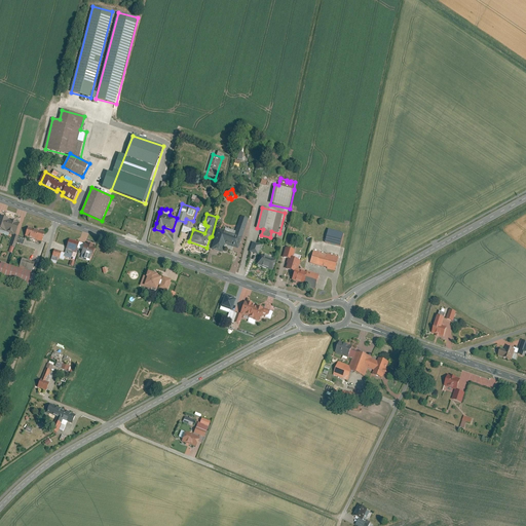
[(0,230),(15,235),(20,223),(0,216),(0,230)]
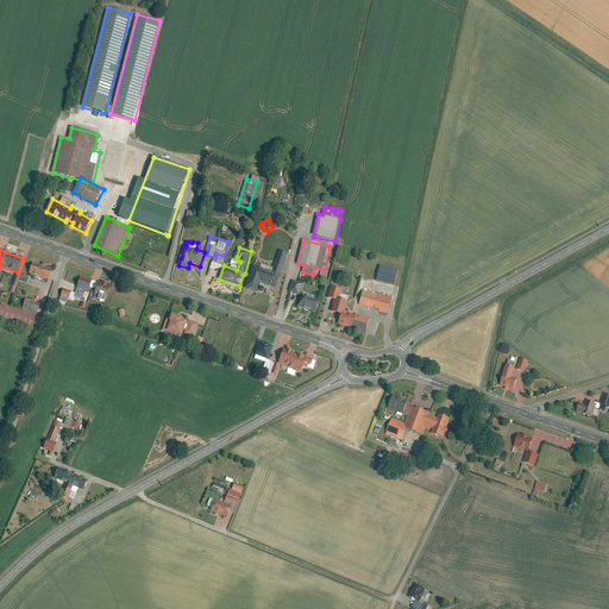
[(289,253),(280,250),(272,271),(253,264),(245,288),(258,293),(261,283),(277,288),(289,253)]
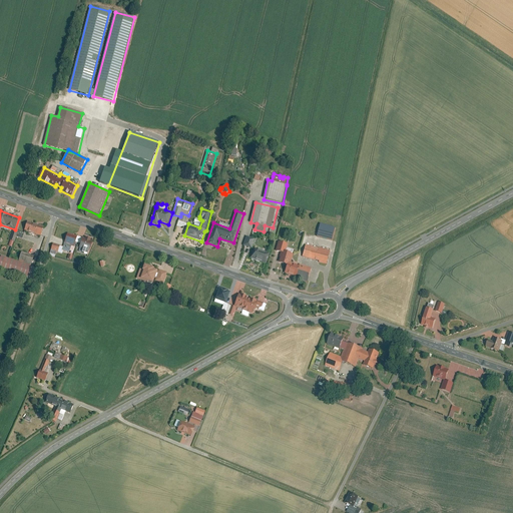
[(25,229),(41,235),(44,225),(28,220),(25,229)]
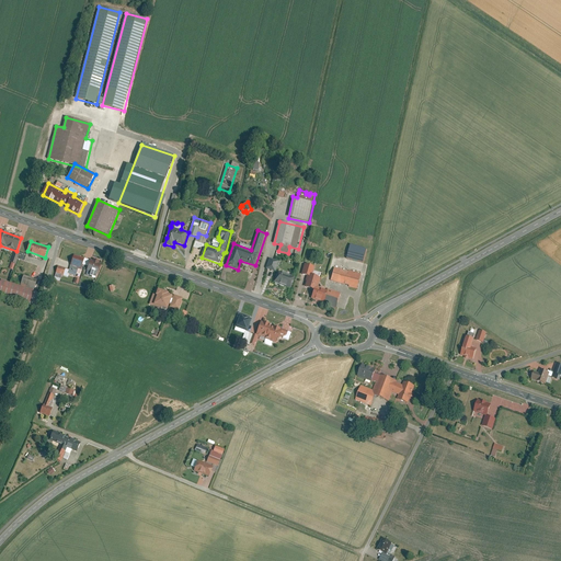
[(366,249),(348,244),(345,259),(362,263),(366,249)]
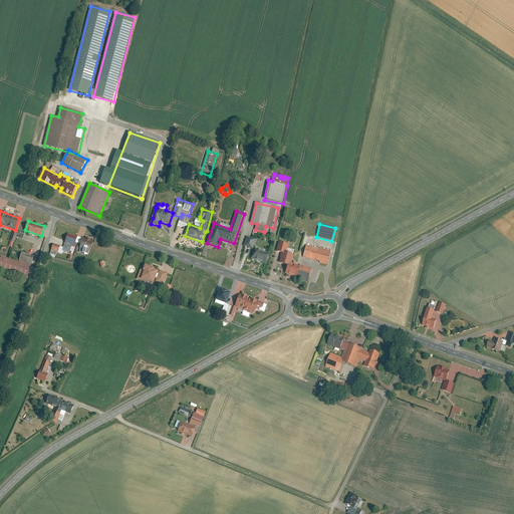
[(16,237),(18,232),(14,230),(10,241),(11,241),(9,246),(13,248),(16,237)]
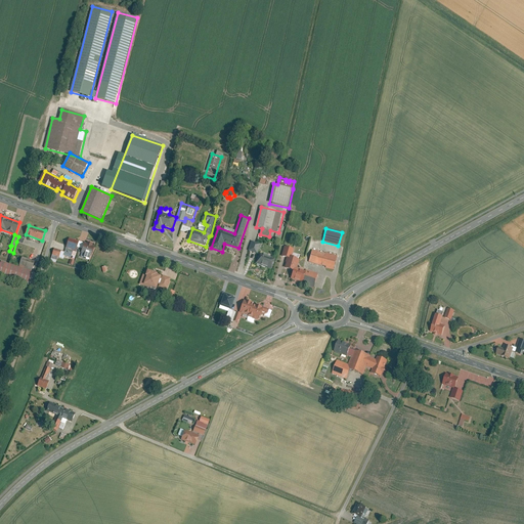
[(80,241),(70,237),(64,251),(54,248),(52,255),(59,258),(60,255),(72,258),(73,256),(76,257),(78,252),(77,251),(80,241)]
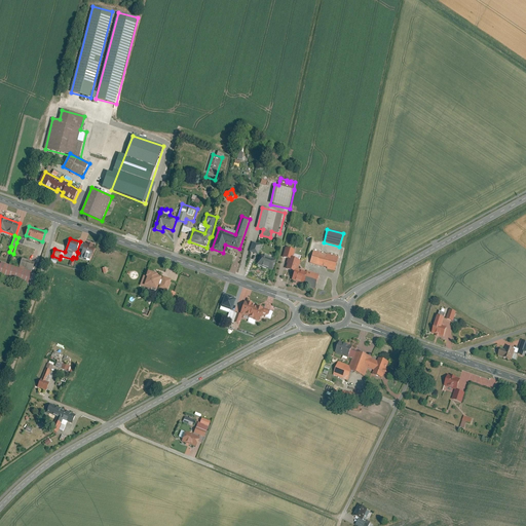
[(262,246),(254,241),(250,252),(259,255),(262,246)]
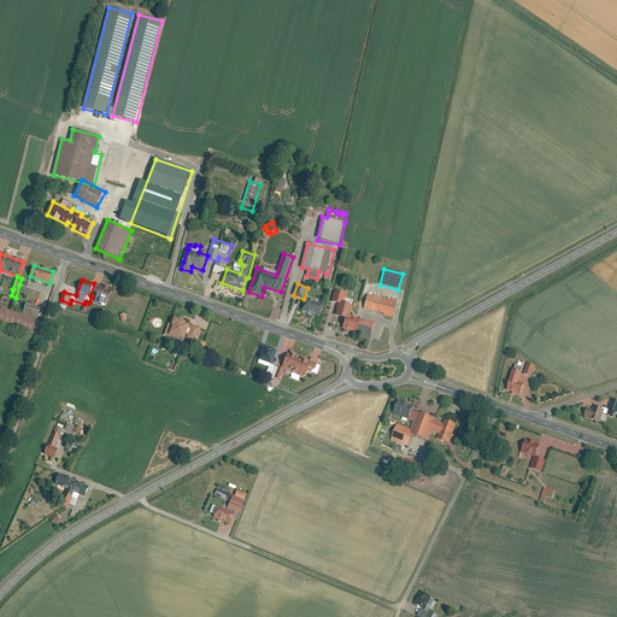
[(111,288),(103,286),(101,289),(99,289),(97,298),(101,300),(100,304),(106,306),(107,301),(109,303),(111,293),(109,292),(111,288)]
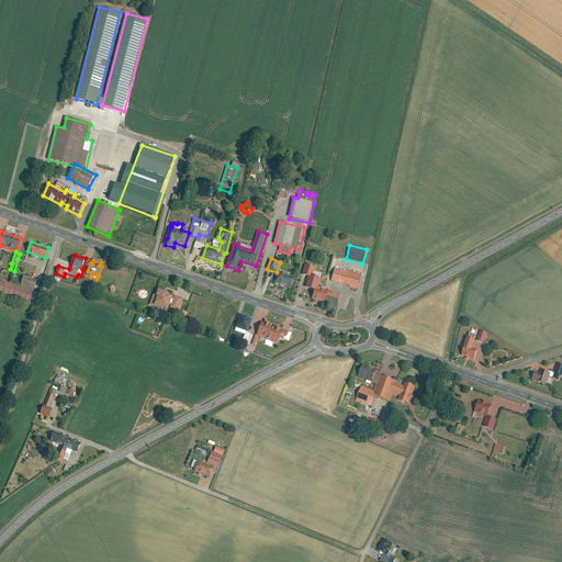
[(315,268),(306,265),(303,276),(308,277),(306,282),(307,282),(306,288),(308,289),(315,291),(313,299),(325,303),(325,305),(337,310),(341,294),(328,290),(328,291),(319,289),(322,279),(313,277),(315,268)]
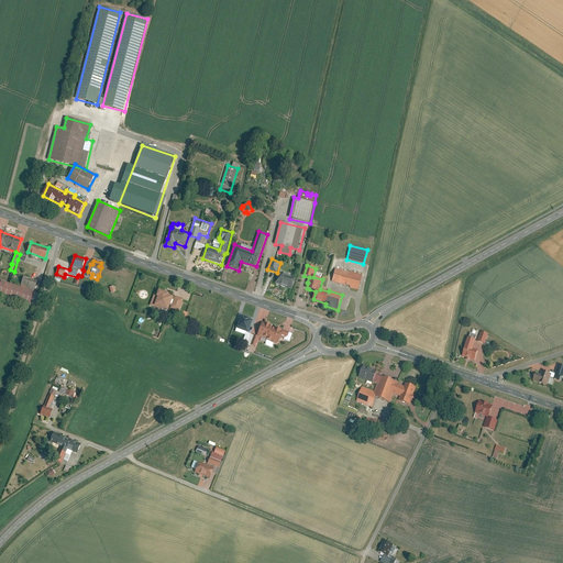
[(350,272),(335,267),(331,280),(345,285),(346,285),(351,286),(351,287),(357,289),(362,274),(350,271),(350,272)]
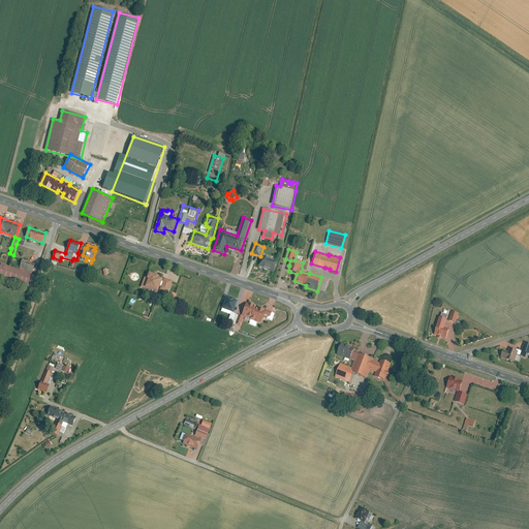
[(279,261),(262,255),(258,267),(275,273),(279,261)]
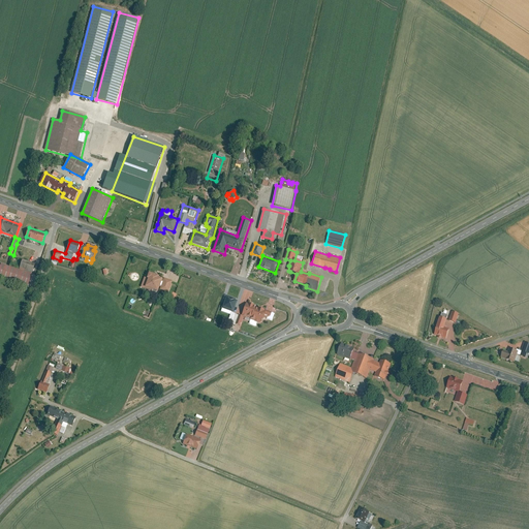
[(34,263),(22,259),(19,268),(32,272),(34,263)]
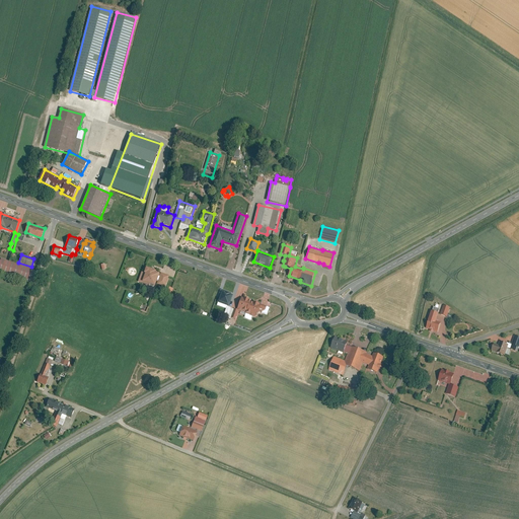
[(28,280),(31,271),(4,261),(0,271),(28,280)]
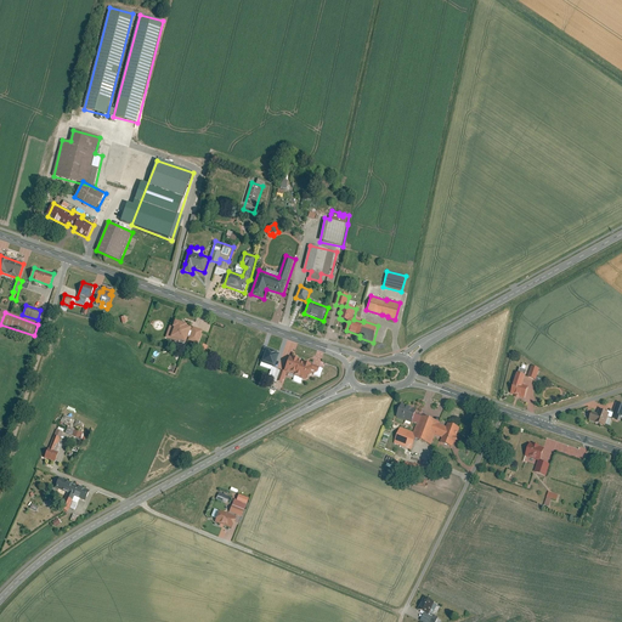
[(202,332),(174,322),(167,340),(194,351),(202,332)]
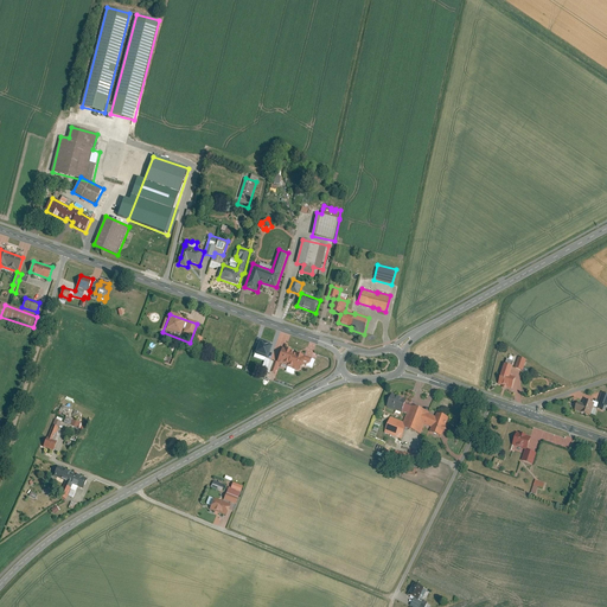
[(273,345),(260,342),(255,356),(268,360),(273,345)]
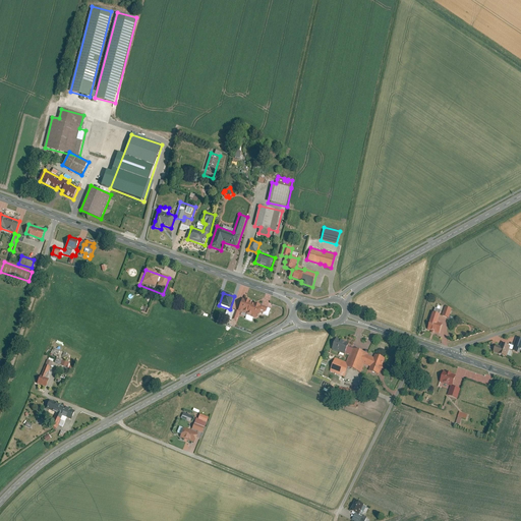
[(243,298),(239,311),(233,309),(229,320),(230,320),(231,321),(232,321),(233,320),(237,322),(239,314),(246,316),(246,319),(250,320),(251,316),(256,319),(259,311),(268,314),(270,309),(254,304),(253,304),(251,304),(252,302),(250,302),(250,301),(243,298)]
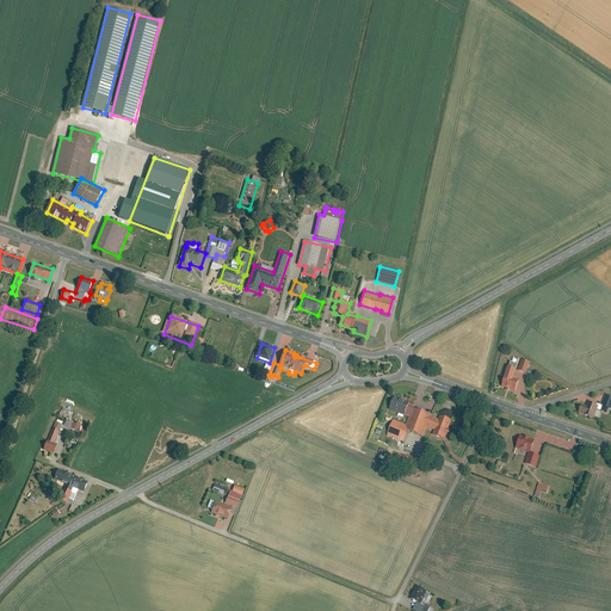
[(529,363),(523,360),(519,372),(526,374),(529,363)]
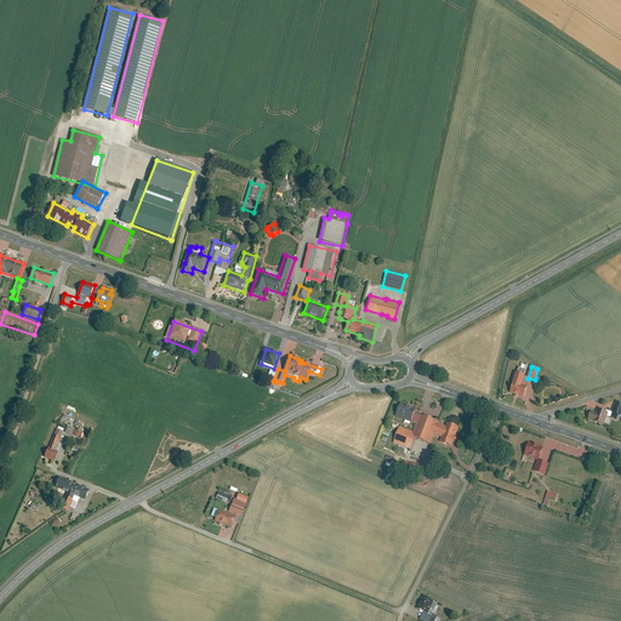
[(528,385),(513,381),(510,394),(523,398),(528,385)]
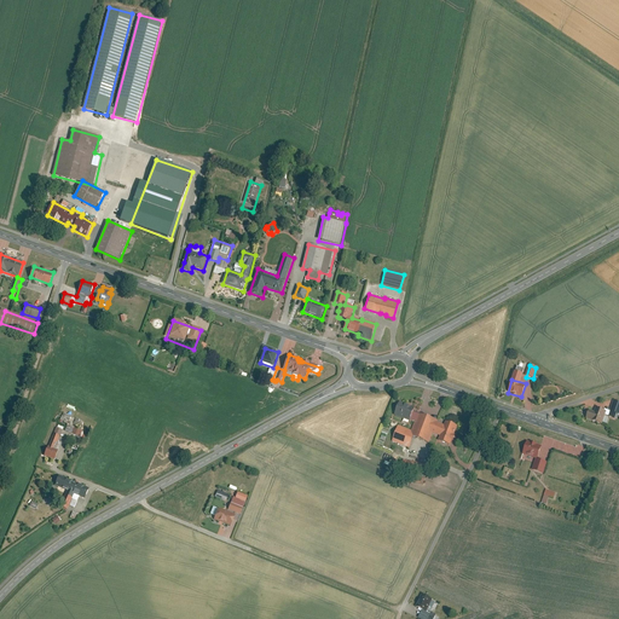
[(608,416),(615,418),(618,406),(618,401),(614,400),(608,416)]
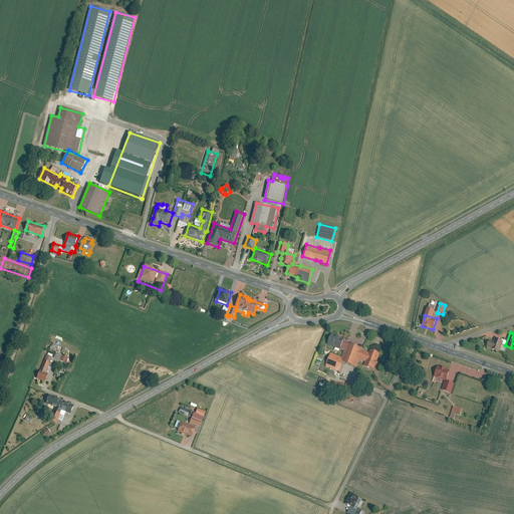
[(344,338),(332,334),(328,344),(340,349),(344,338)]
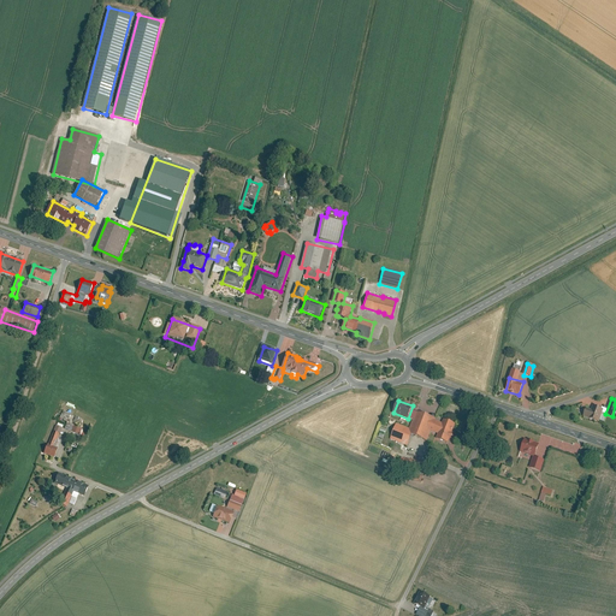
[(582,416),(599,422),(603,409),(593,407),(593,409),(585,407),(582,416)]
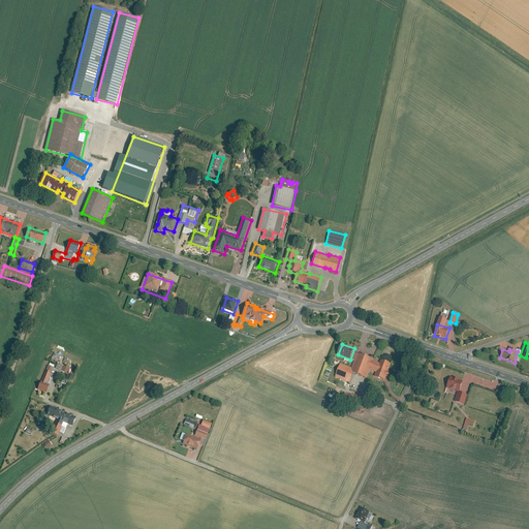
[(390,369),(358,354),(351,369),(383,383),(390,369)]
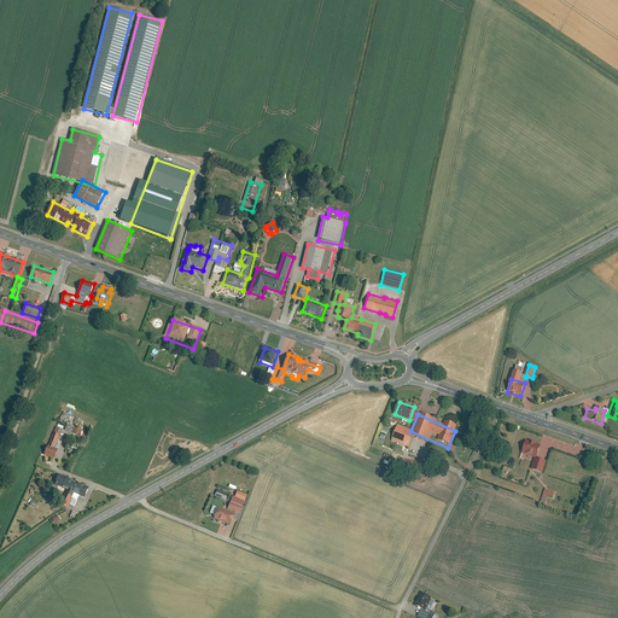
[(413,435),(396,429),(391,441),(408,447),(413,435)]
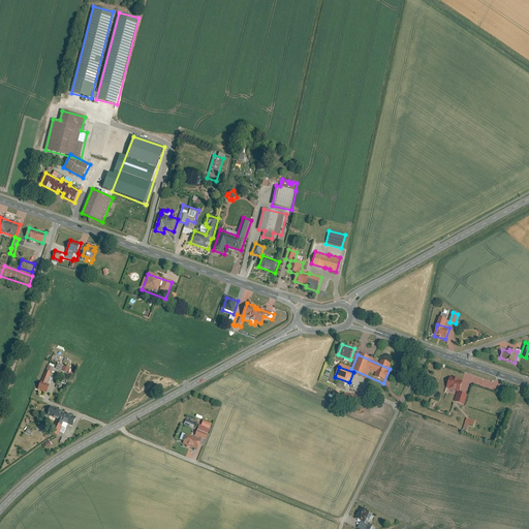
[(52,373),(45,371),(37,390),(45,393),(49,385),(47,384),(52,373)]
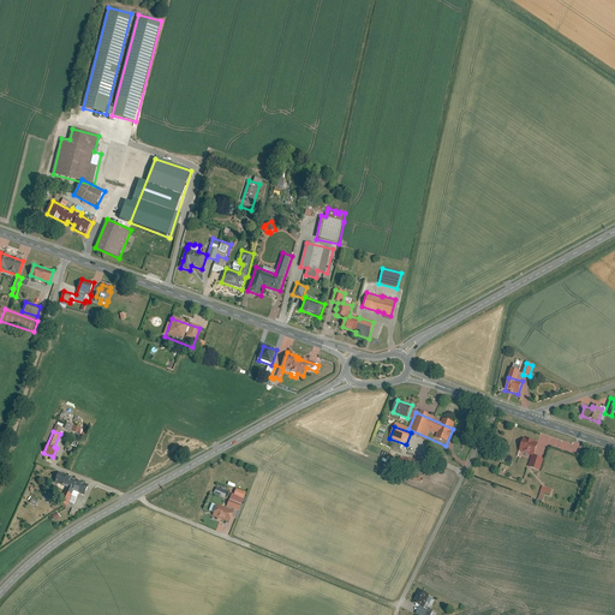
[(537,445),(524,440),(519,451),(533,455),(537,445)]
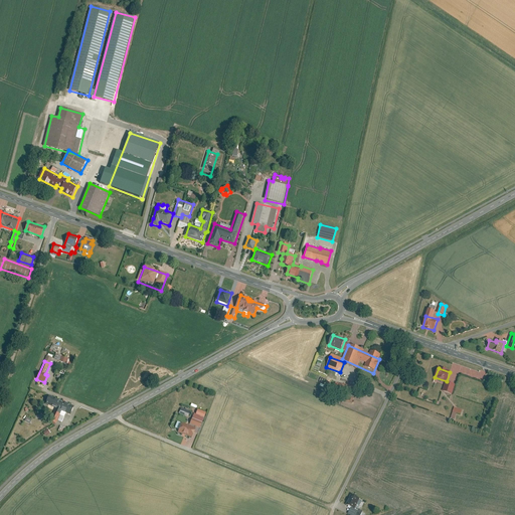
[(455,385),(447,382),(444,390),(452,393),(455,385)]
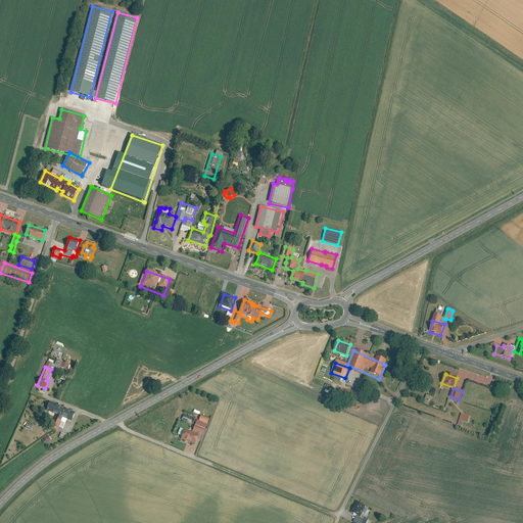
[(345,396),(360,399),(361,392),(346,390),(345,396)]
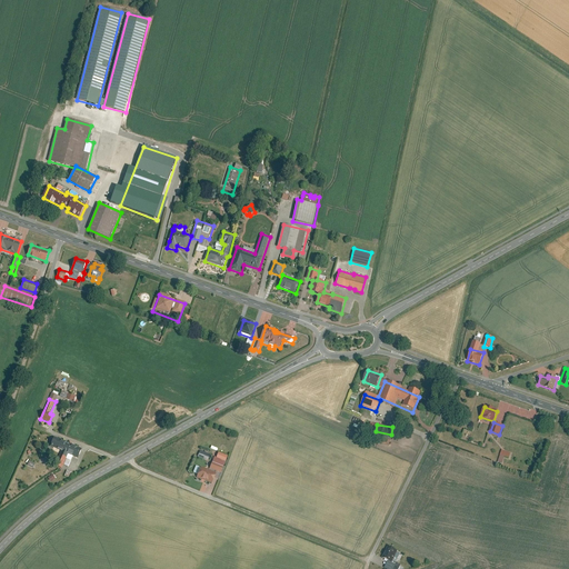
[(81,450),(55,438),(50,447),(61,451),(55,467),(61,470),(68,455),(78,459),(81,450)]
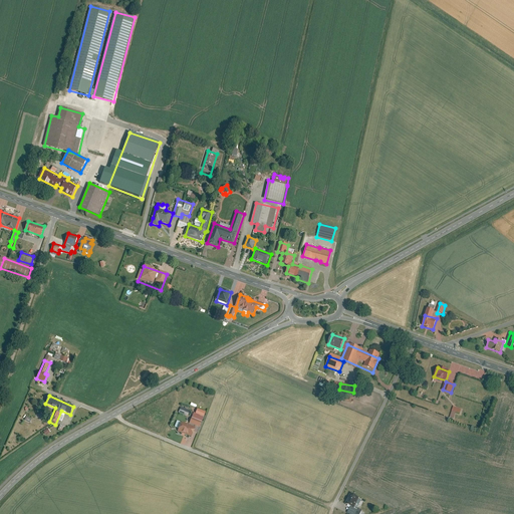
[(204,418),(194,414),(190,424),(199,428),(204,418)]
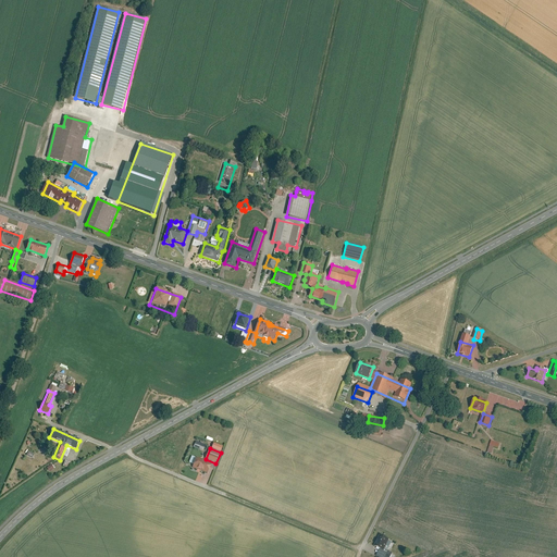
[(211,466),(197,460),(194,469),(208,475),(211,466)]
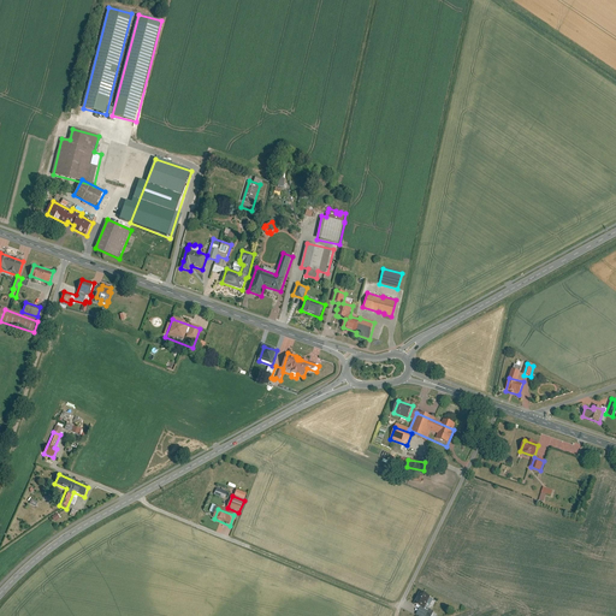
[(431,598),(420,592),(413,604),(425,610),(431,598)]
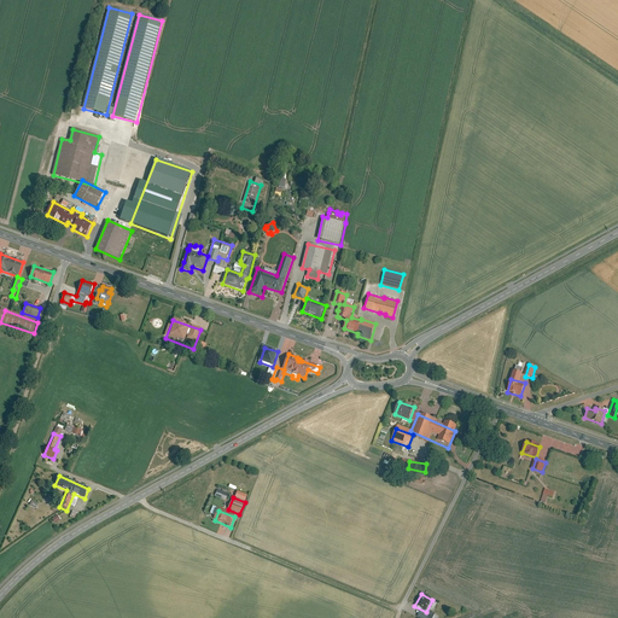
All buildings are outlined.
